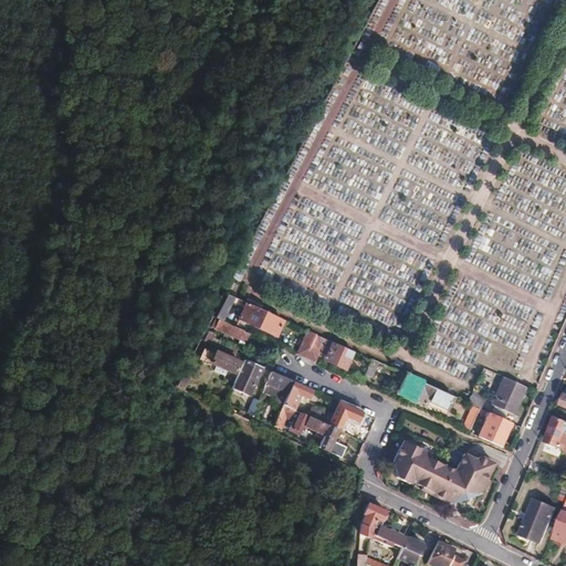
[(227,295),(215,318),(222,321),(231,304),(242,308),(238,320),(274,335),(282,320),(227,295)]
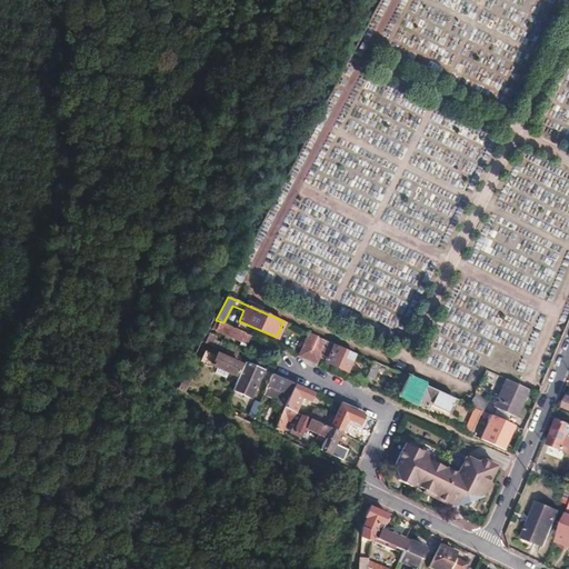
[(216,320),(211,329),(246,345),(250,336),(223,322),(216,320)]
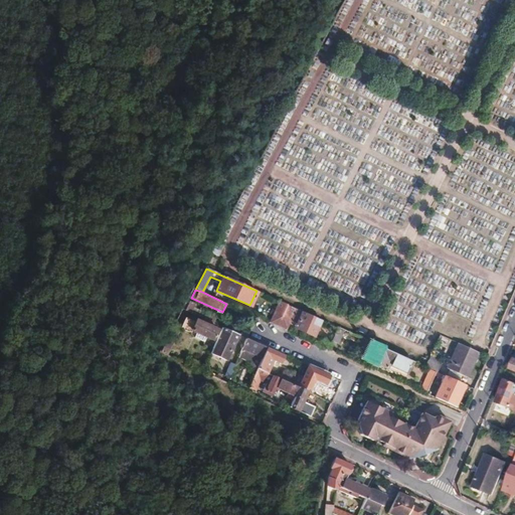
[(279,301),(271,319),(278,322),(287,305),(279,301)]
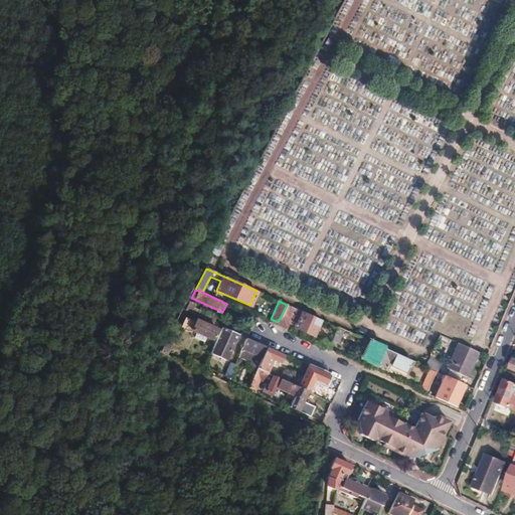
[(188,304),(185,310),(191,313),(192,310),(194,306),(188,304)]
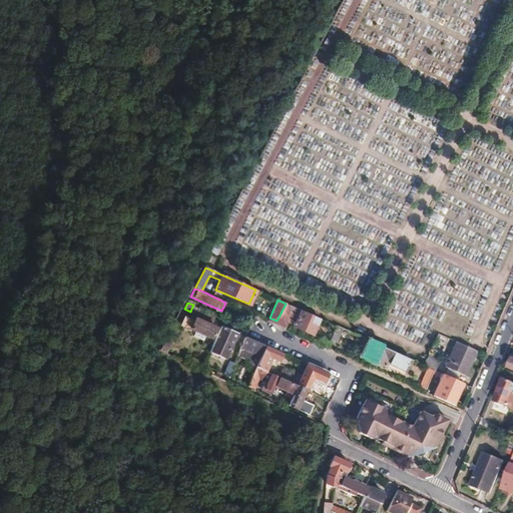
[(277,321),(276,325),(288,331),(295,316),(298,317),(293,327),(312,335),(320,319),(286,304),(277,321)]
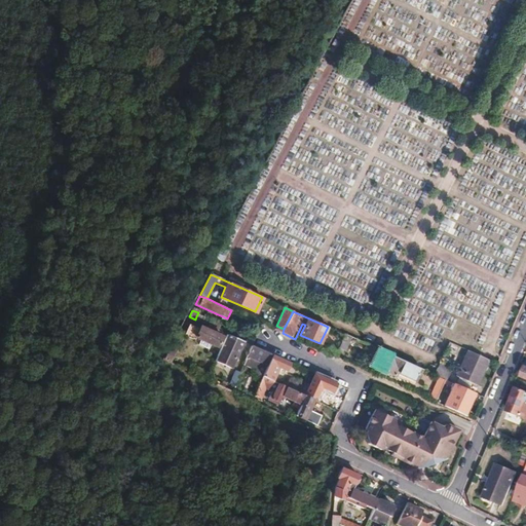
[(204,320),(202,324),(219,331),(222,324),(205,316),(204,320)]
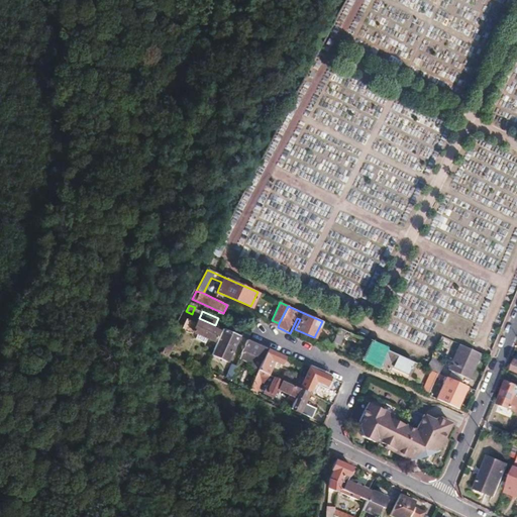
[(184,315),(179,324),(185,327),(183,330),(194,335),(195,332),(212,340),(217,330),(184,315)]
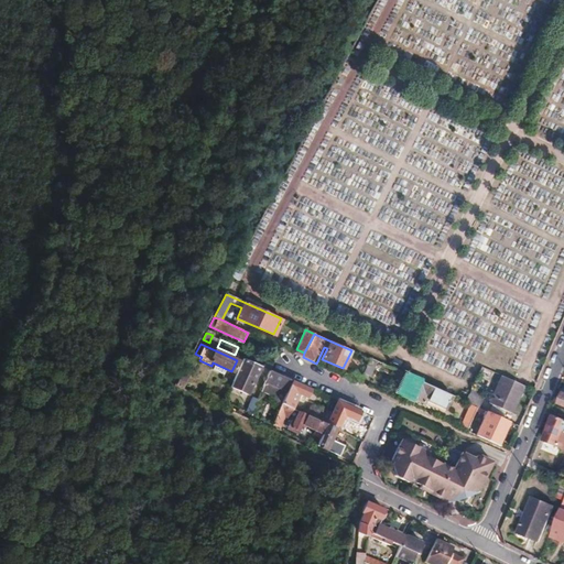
[(243,358),(231,384),(248,392),(261,366),(243,358)]
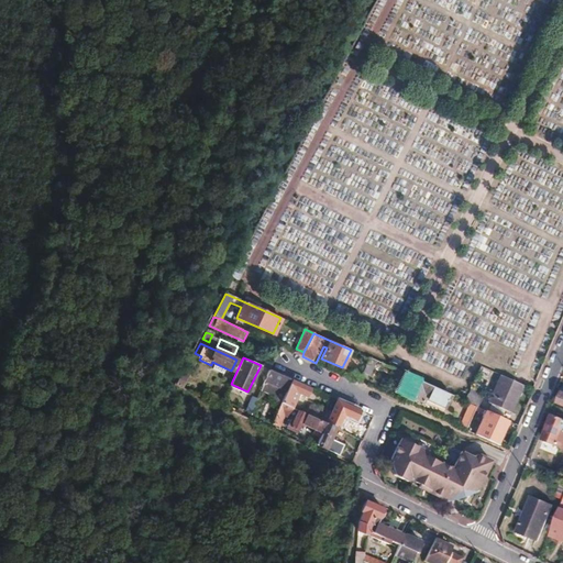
[(368,357),(362,372),(370,375),(375,361),(368,357)]
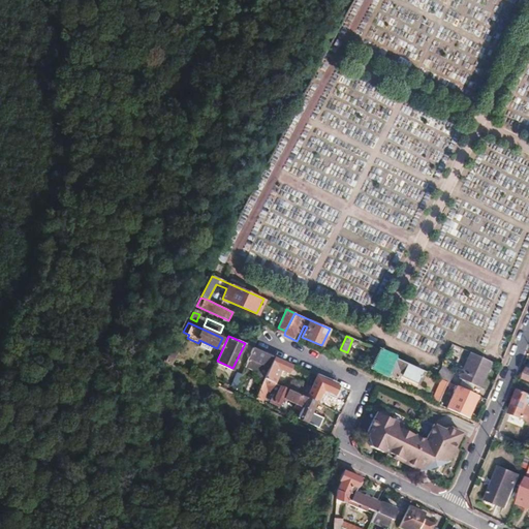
[(253,347),(245,366),(258,372),(257,375),(263,378),(273,356),(253,347)]
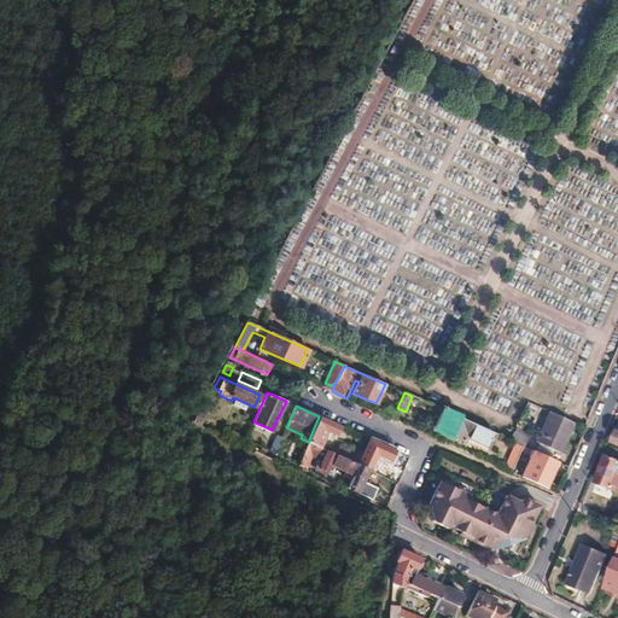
[(447,412),(438,430),(464,442),(465,438),(489,448),(495,433),(447,412)]
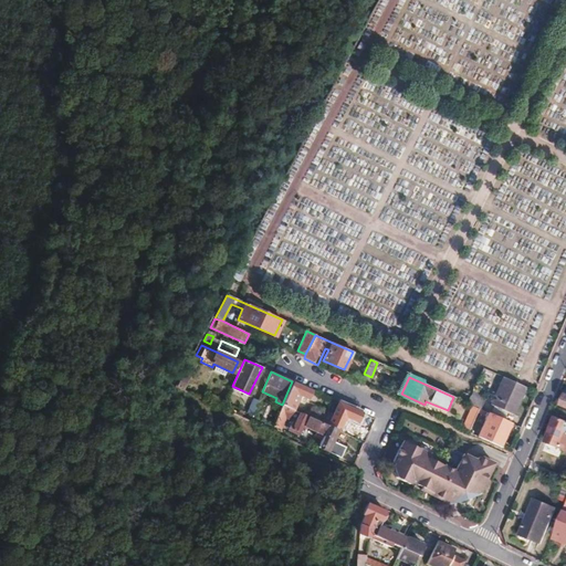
[(503,378),(491,405),(512,415),(525,387),(503,378)]
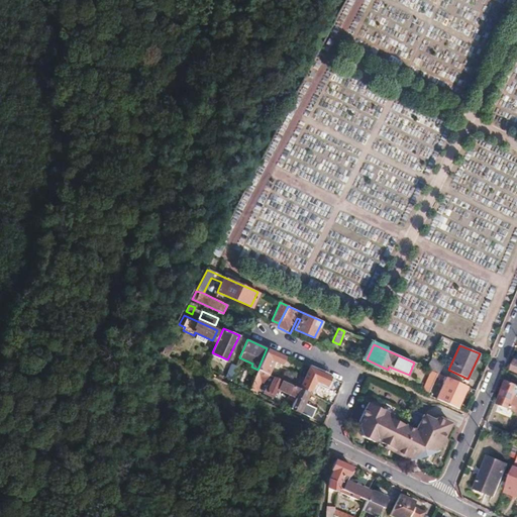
[(267,348),(257,370),(268,375),(274,362),(281,365),(285,356),(267,348)]
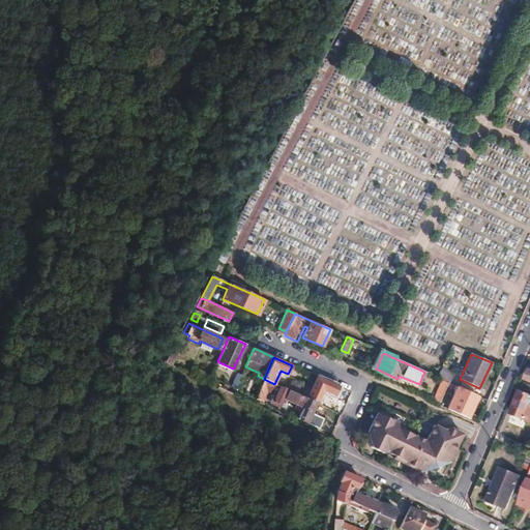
[(443,365),(438,378),(442,380),(448,383),(450,383),(455,371),(443,365)]
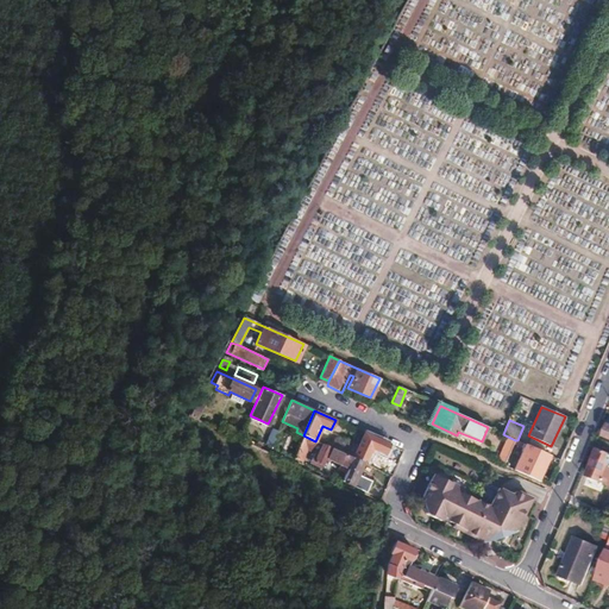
[(282,421),(281,425),(296,432),(297,428),(282,421)]
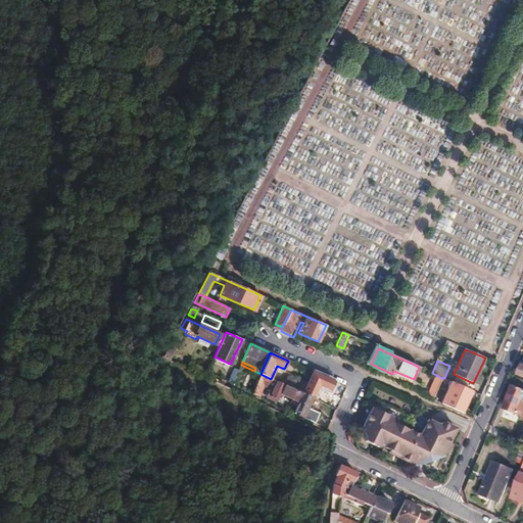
[(231,372),(227,381),(233,383),(237,374),(231,372)]
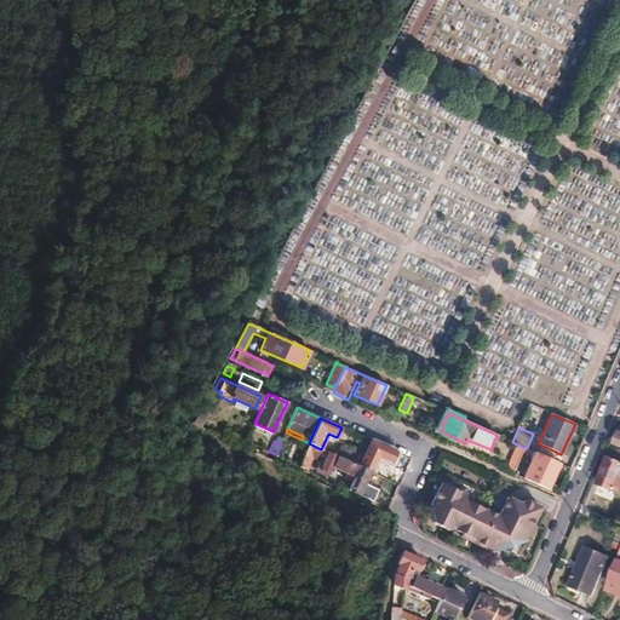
[(365,455),(359,466),(369,472),(372,472),(379,457),(391,463),(396,453),(371,441),(365,455)]
